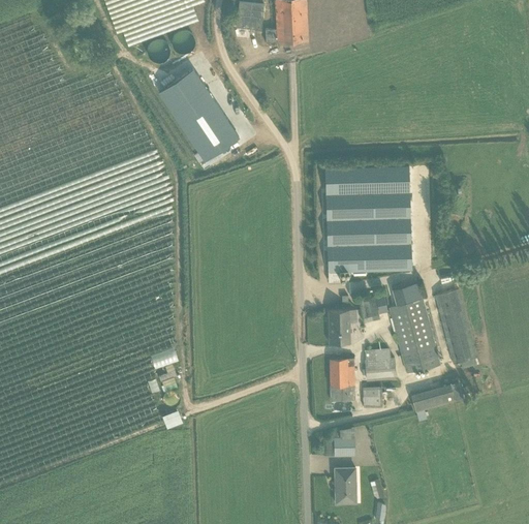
[(257,3),(258,34),(265,34),(266,48),(308,45),(306,9),(309,9),(308,3),(306,3),(306,1),(305,0),(275,0),(275,2),(257,3)]
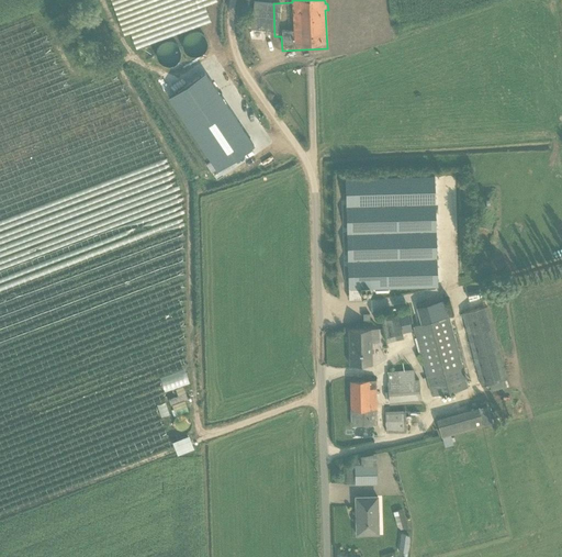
[(289,98),(290,82),(280,82),(280,98),(289,98)]
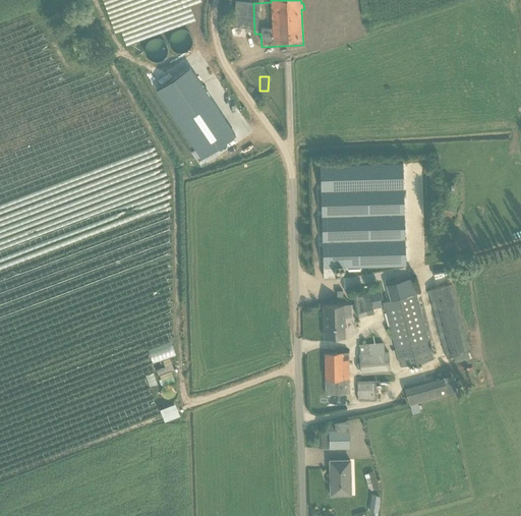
[(403,166),(317,168),(320,281),(333,281),(333,273),(406,271),(403,166)]
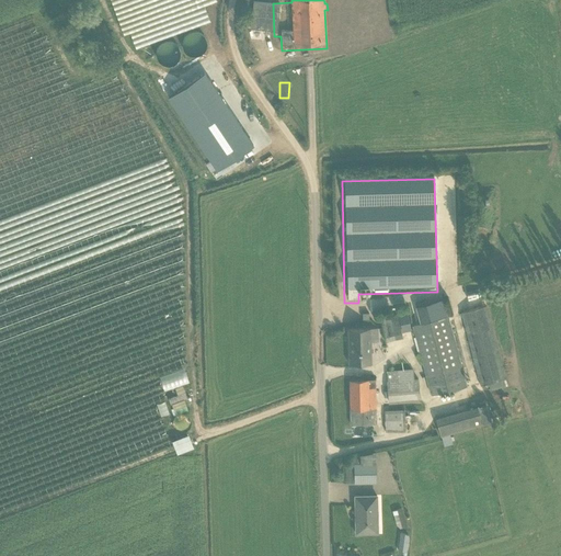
[(461,319),(478,381),(502,374),(487,313),(461,319)]
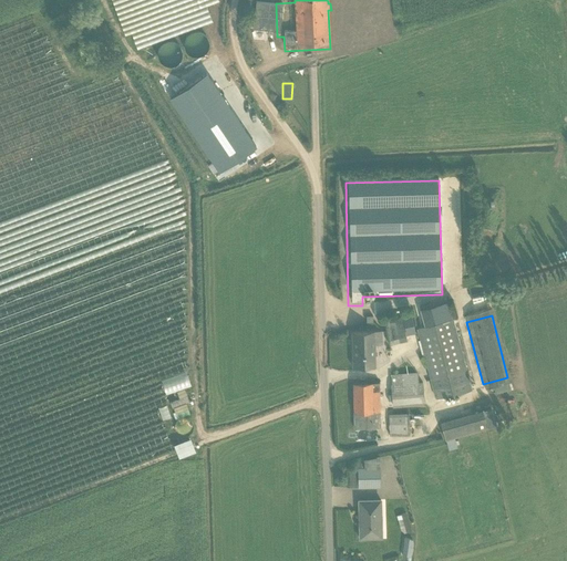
[(389,324),(394,343),(416,338),(412,318),(389,324)]
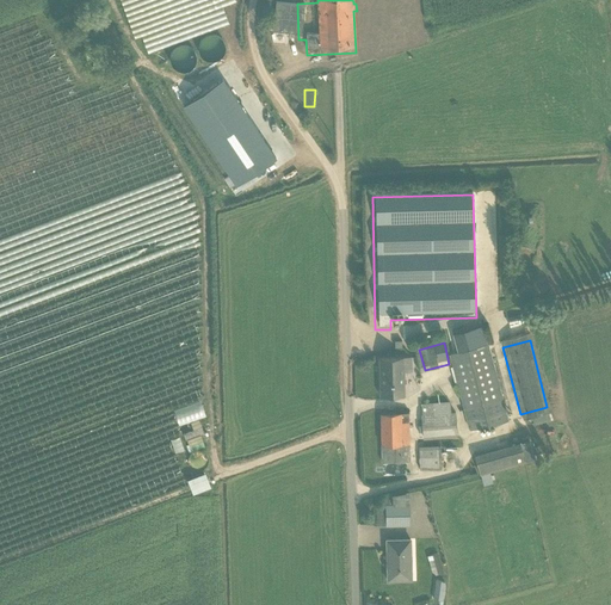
[(455,363),(470,427),(503,420),(487,356),(455,363)]
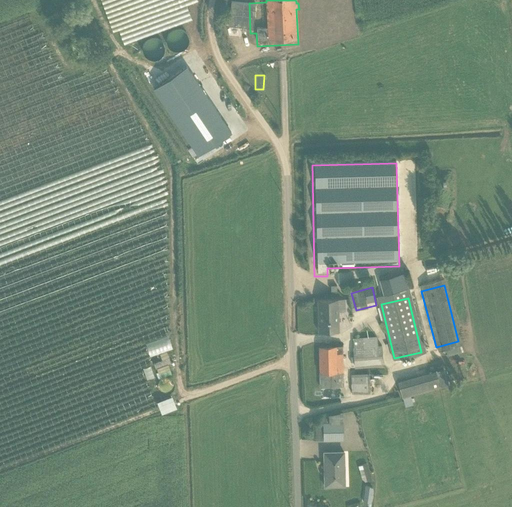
[(318,307),(320,336),(338,335),(337,318),(342,318),(342,306),(318,307)]
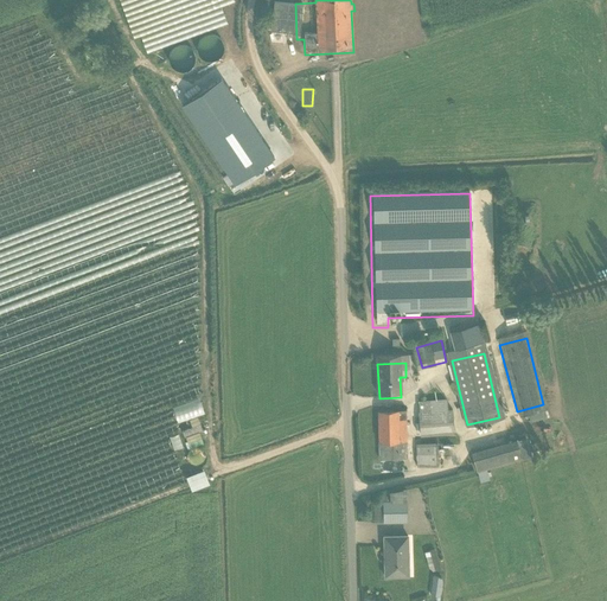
[(422,398),(420,427),(448,429),(451,401),(422,398)]
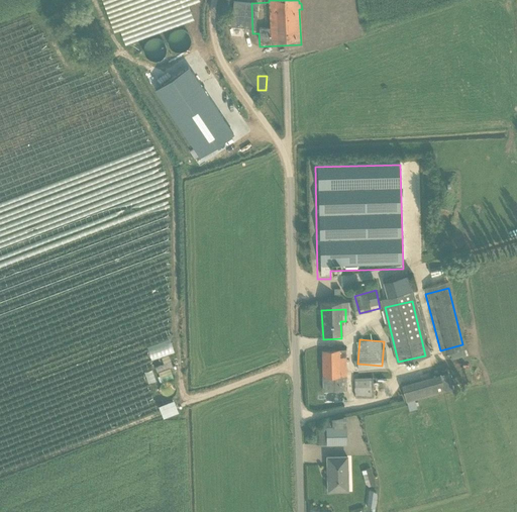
[(319,351),(318,391),(342,391),(343,351),(319,351)]
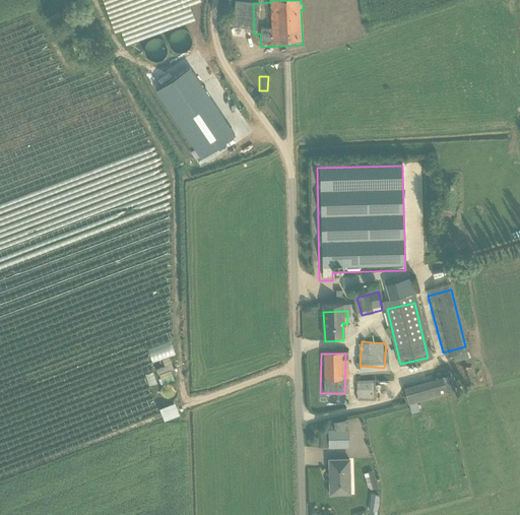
[(163,359),(155,362),(158,368),(150,371),(152,377),(168,371),(163,359)]
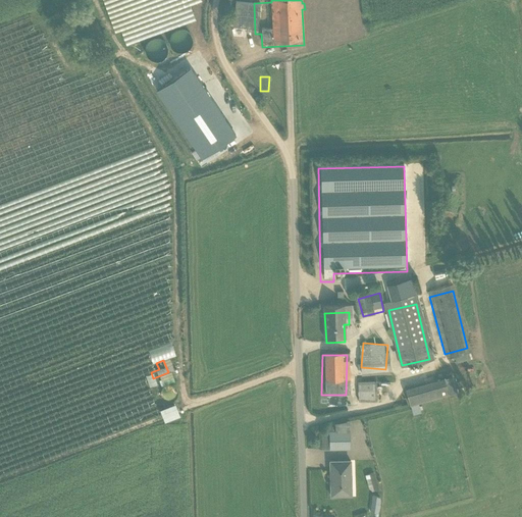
[(406,390),(412,415),(452,405),(446,380),(406,390)]
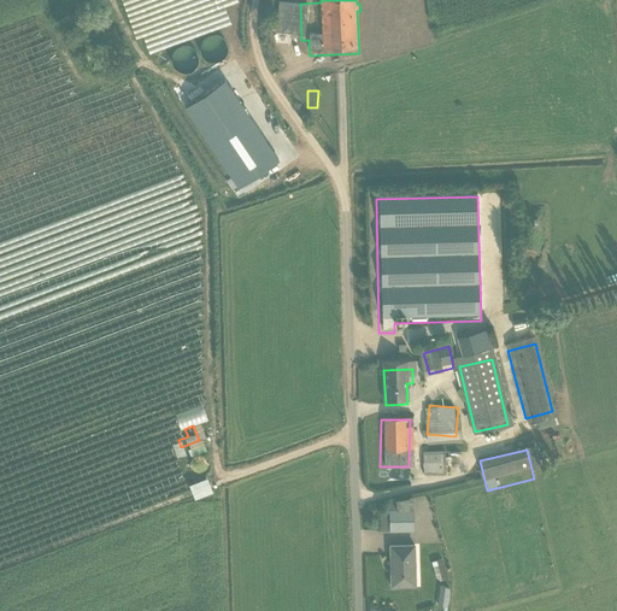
[(438,454),(416,454),(417,477),(439,476),(438,454)]
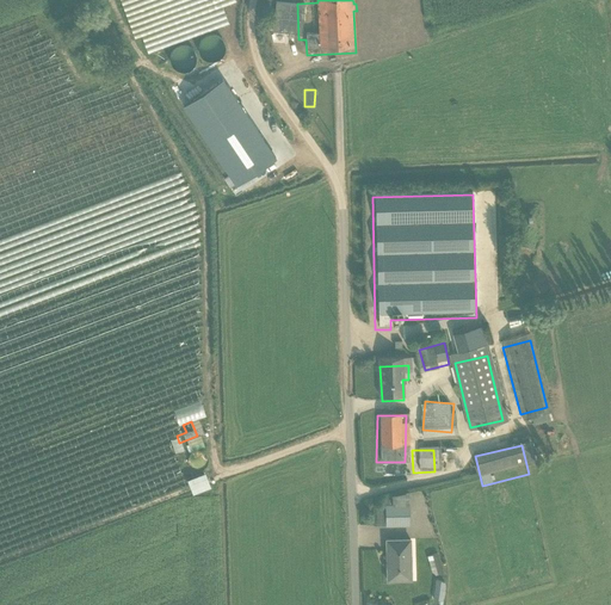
[(197,471),(197,458),(184,458),(184,471),(197,471)]
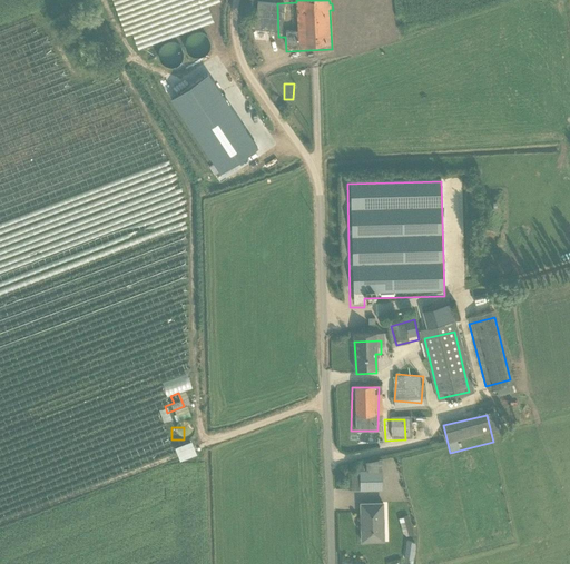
[(359,463),(359,487),(383,487),(383,464),(359,463)]
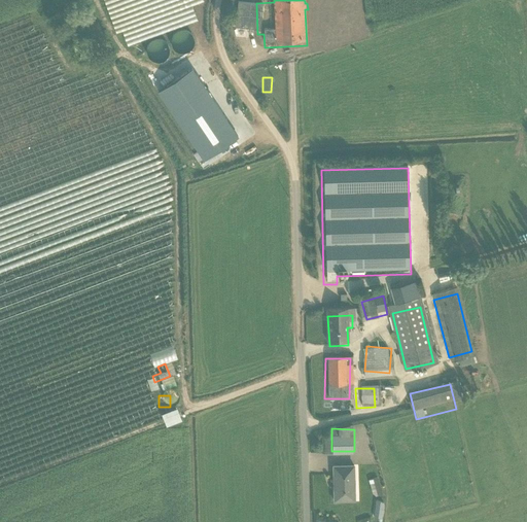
[(332,470),(332,505),(355,503),(355,470),(332,470)]
